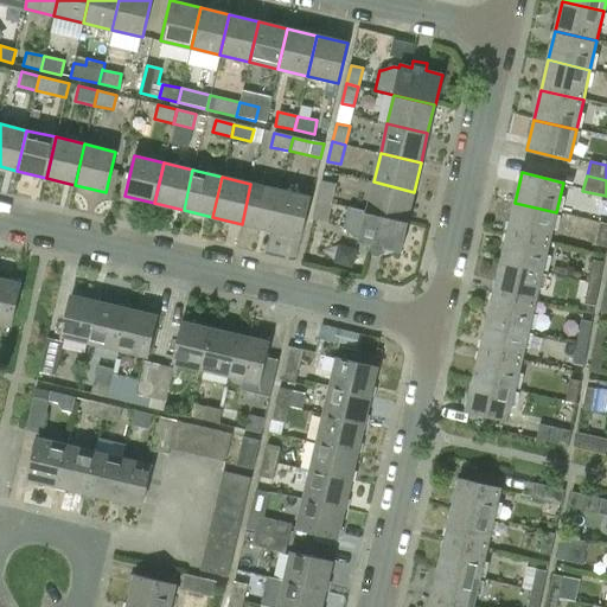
[(336,185),(323,181),(318,199),(331,203),(336,185)]
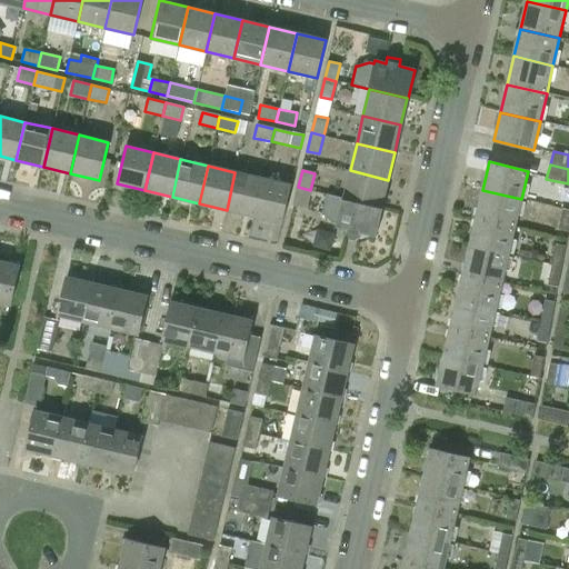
[(388,180),(350,170),(343,198),(381,207),(388,180)]
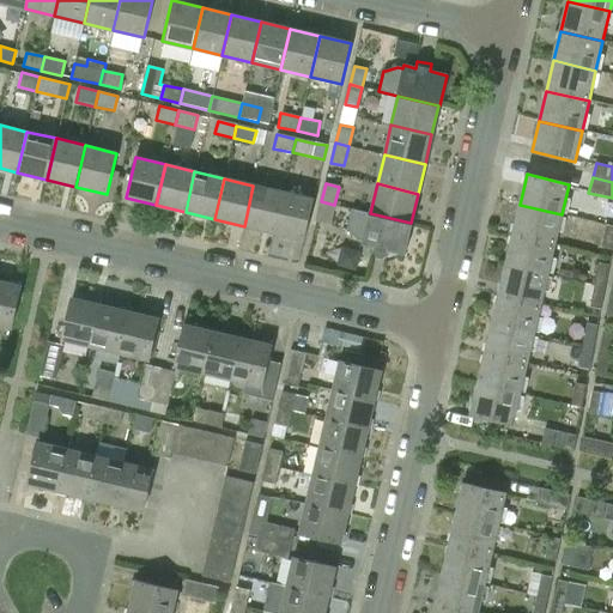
[(273,234),(283,193),(253,186),(244,226),(273,234)]
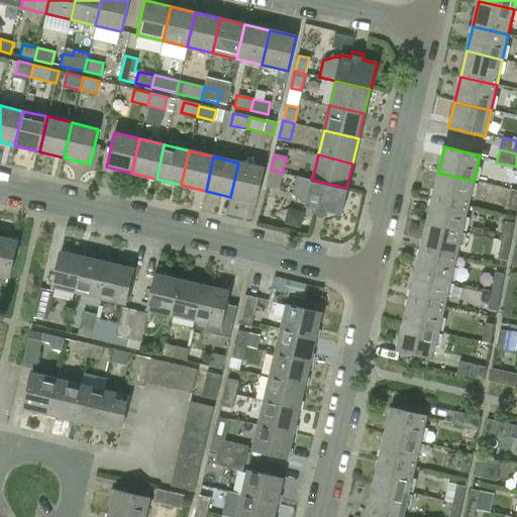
[(238,163),(230,197),(255,203),(264,169),(238,163)]
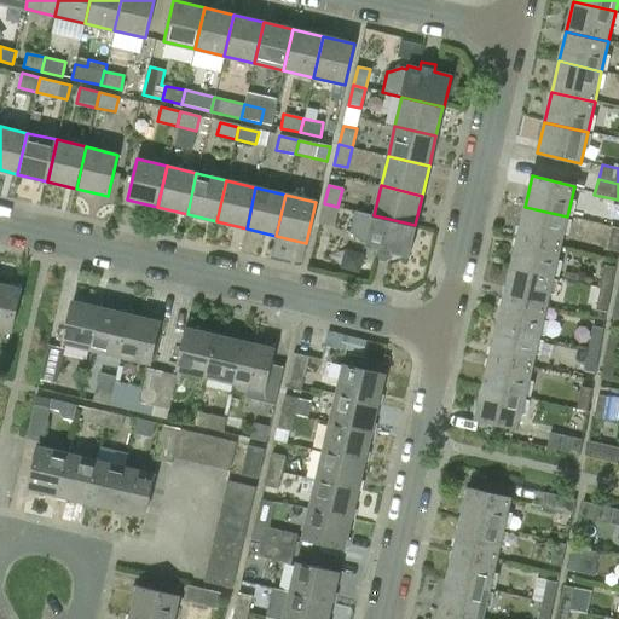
[(319,224),(333,227),(337,207),(324,203),(319,224)]
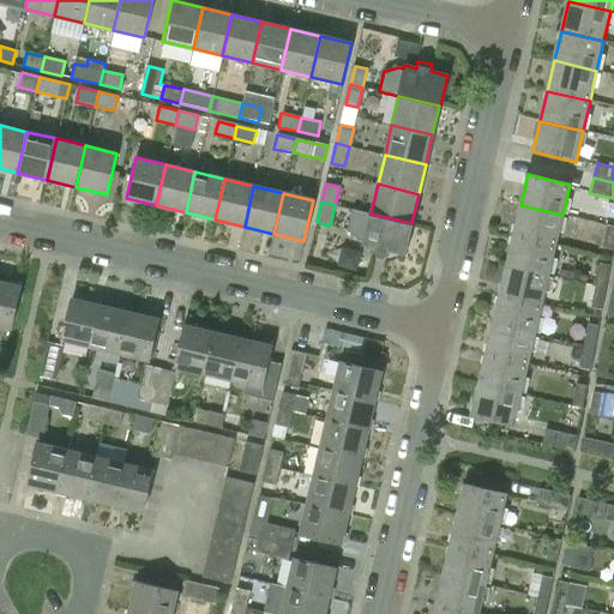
[(513,235),(555,245),(563,215),(521,205),(513,235)]
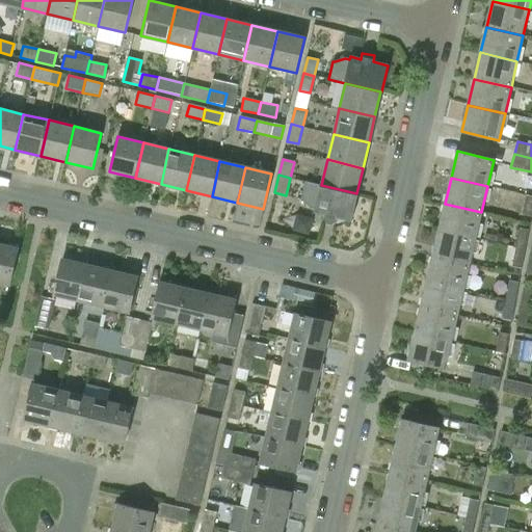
[(356,193),(321,185),(304,182),(300,200),(301,201),(302,201),(310,208),(314,209),(314,212),(324,214),(323,220),(336,223),(337,217),(351,220),(357,194),(356,194),(356,193)]
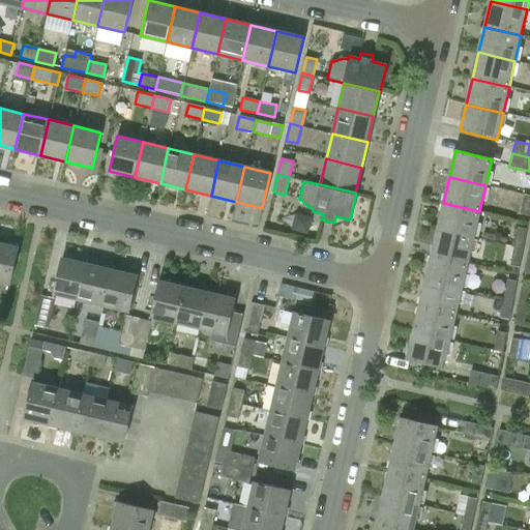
[(529,196),(524,195),(520,214),(529,215),(529,208),(529,196)]
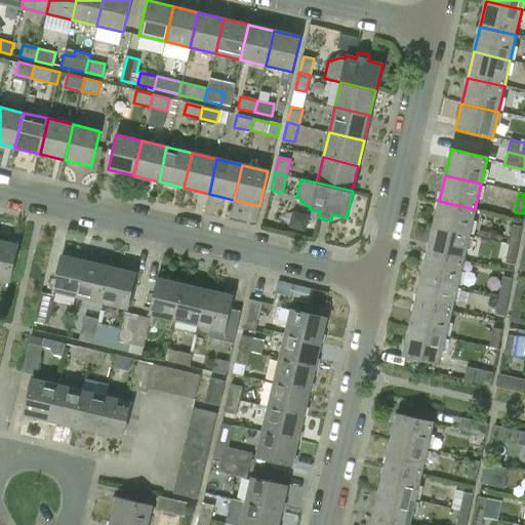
[(434,227),(469,235),(475,209),(439,201),(434,227)]
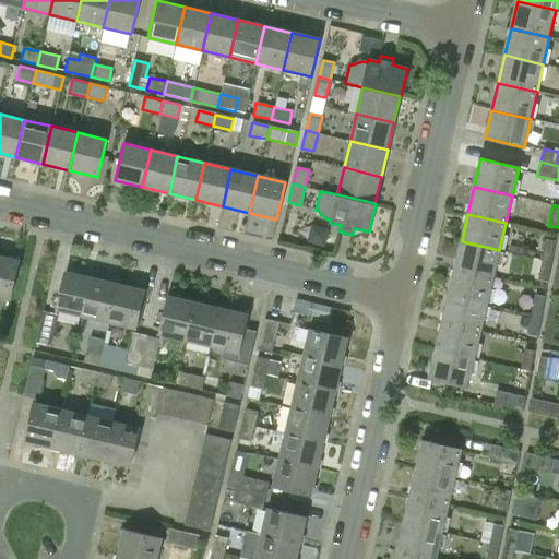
[(307,238),(323,244),(329,227),(312,222),(307,238)]
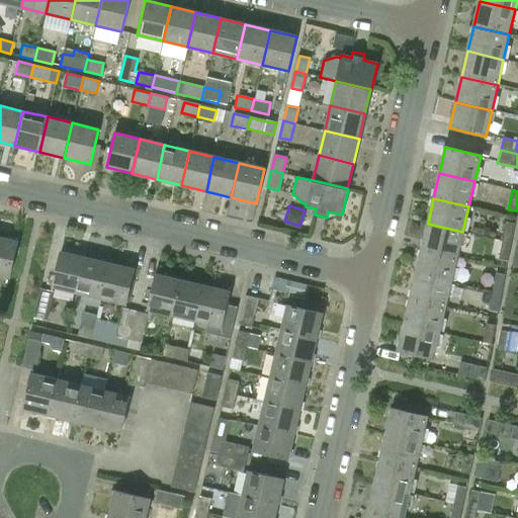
[(514,225),(505,223),(502,241),(511,243),(514,225)]
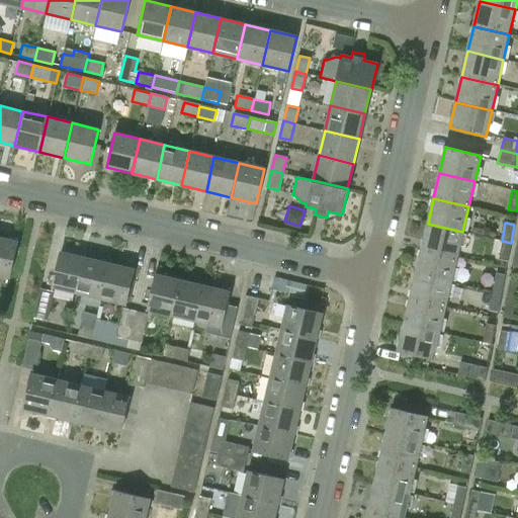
[(422,249),(456,257),(462,232),(428,224),(422,249)]
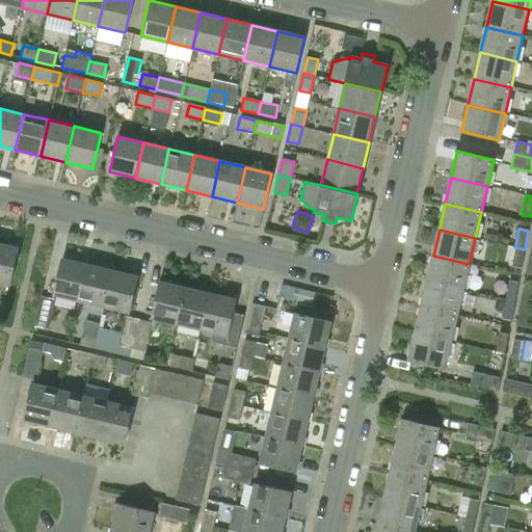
[(0,243),(0,282),(9,285),(18,248),(0,243)]
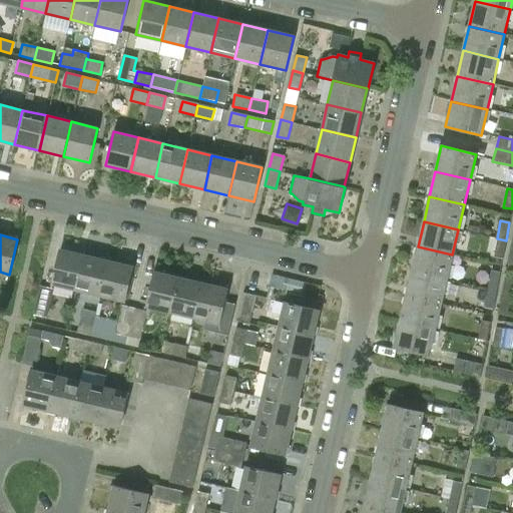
[(493,258),(502,259),(506,240),(497,238),(493,258)]
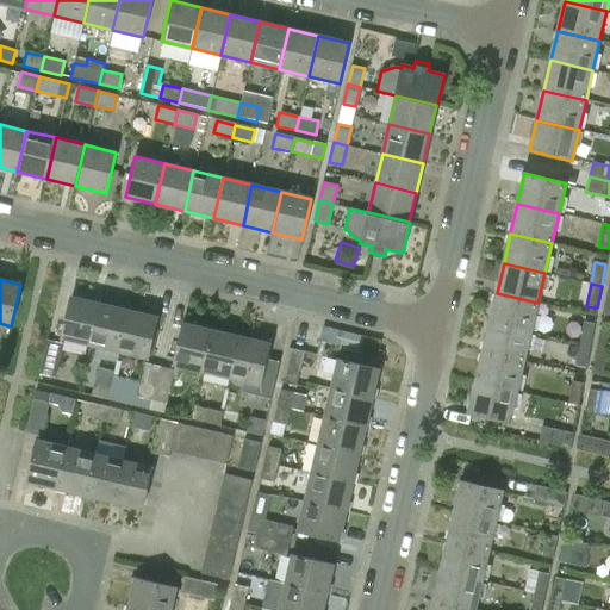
[(490,323),(531,332),(537,303),(497,293),(490,323)]
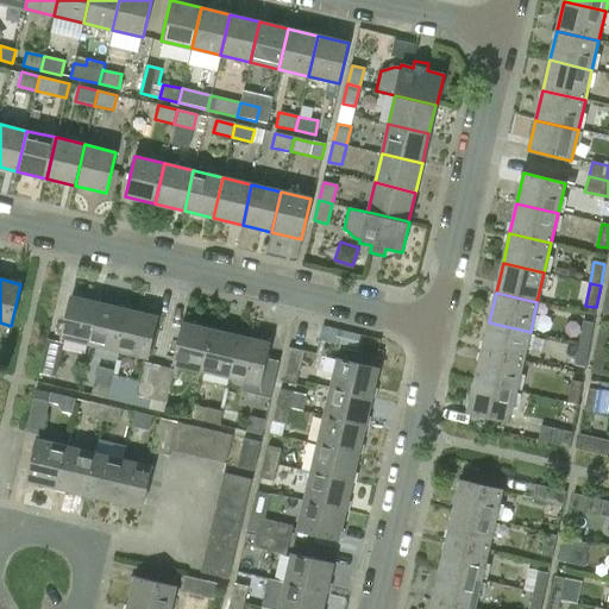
[(89,345),(100,302),(70,296),(61,338),(89,345)]
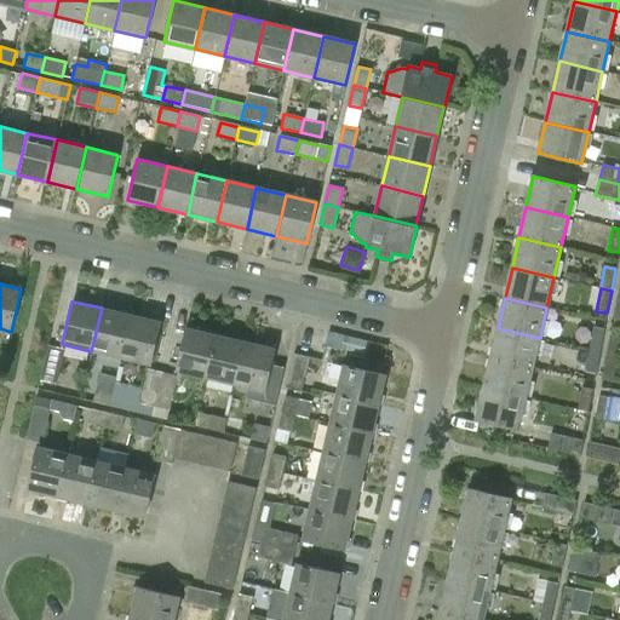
[(102,308),(91,351),(120,357),(130,315),(102,308)]
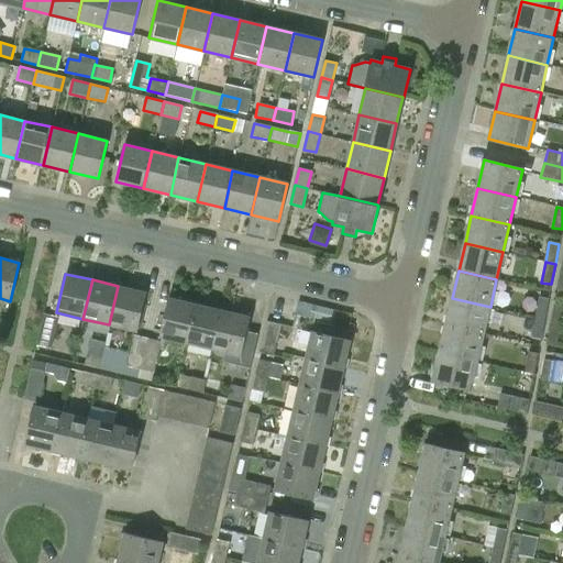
[(118,286),(109,324),(136,331),(145,293),(118,286)]
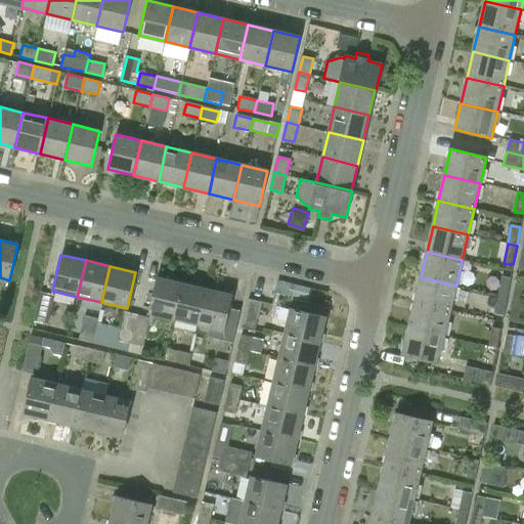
[(174,319),(182,282),(158,276),(149,313),(174,319)]
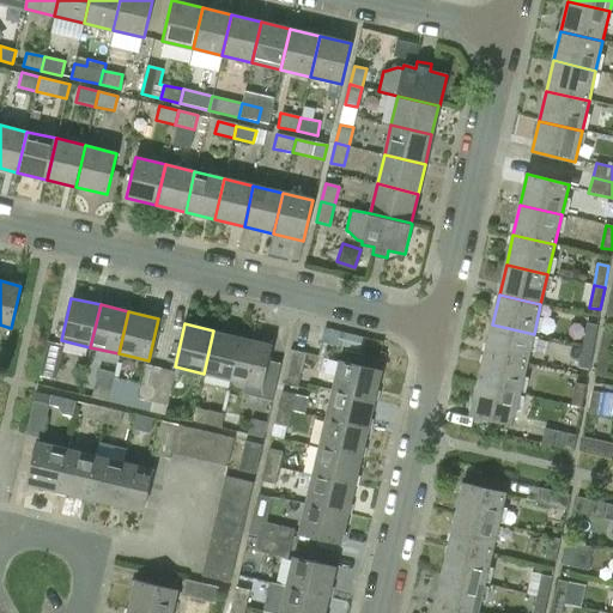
[(598,326),(587,323),(582,345),(593,347),(598,326)]
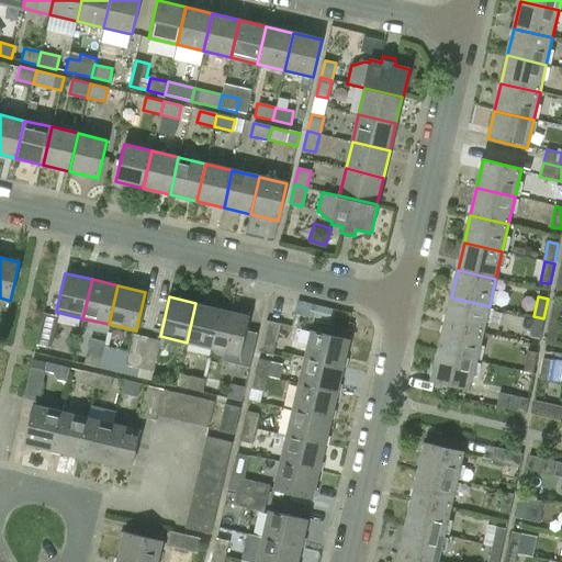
[(445,324),(483,334),(490,306),(451,298),(445,324)]
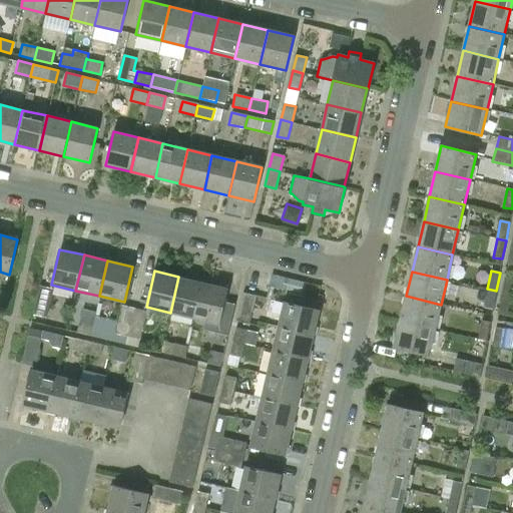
[(301,293),(304,279),(272,274),(270,288),(301,293)]
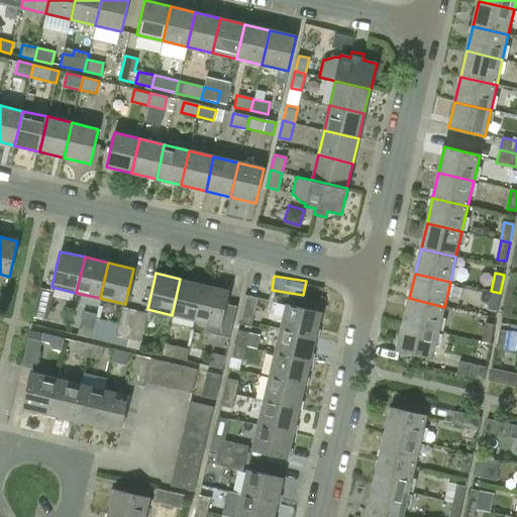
[(180,279),(172,315),(196,320),(204,285),(180,279)]
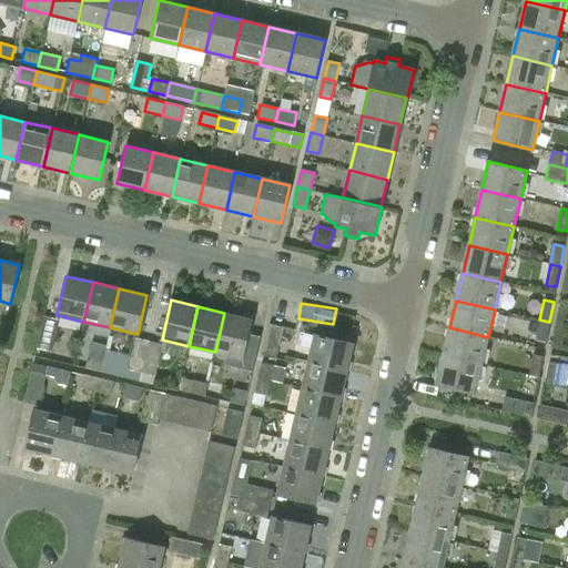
[(567,311),(567,308),(559,306),(556,327),(565,330),(567,311)]
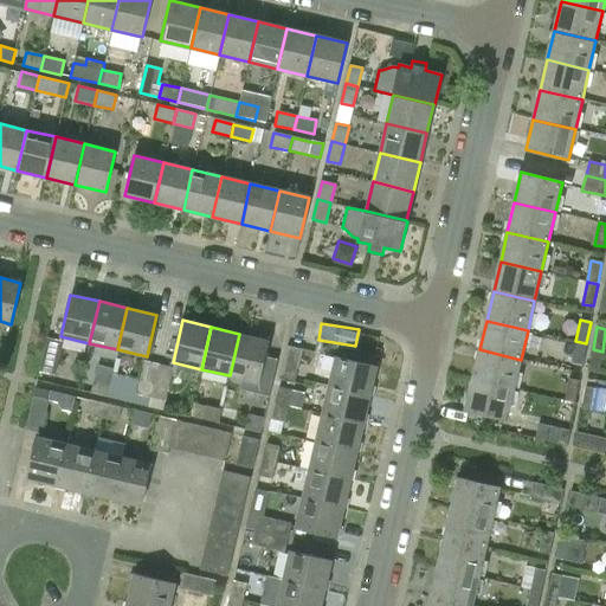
[(268,341),(239,334),(230,375),(244,379),(242,389),(270,395),(272,386),(275,375),(276,367),(278,358),(265,354),(268,341)]
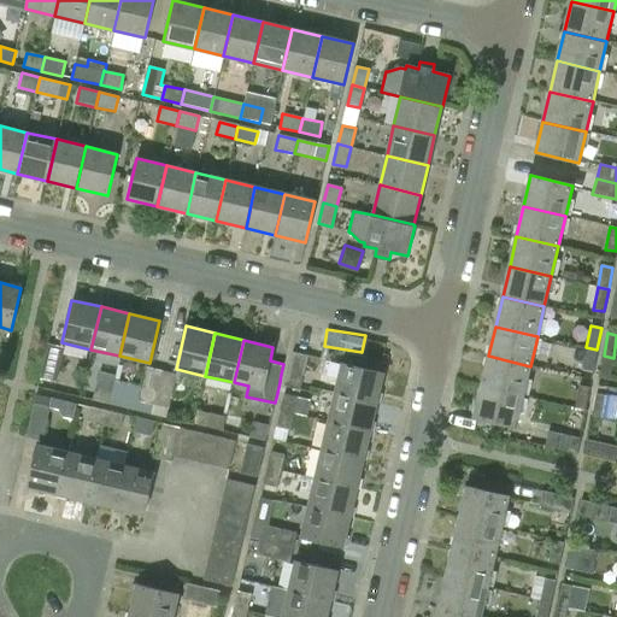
[(47,344),(39,377),(56,381),(64,347),(47,344)]
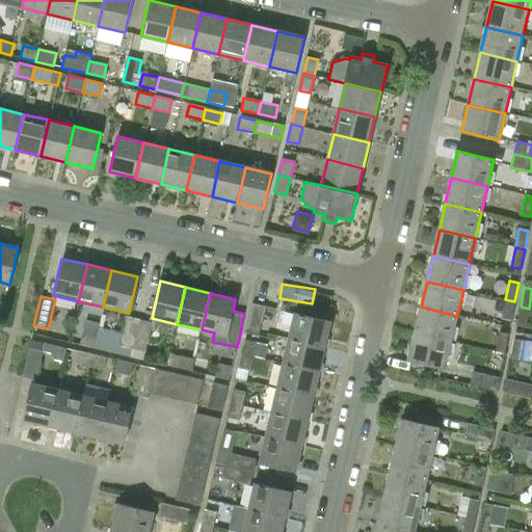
[(502,319),(511,321),(514,301),(505,299),(502,319)]
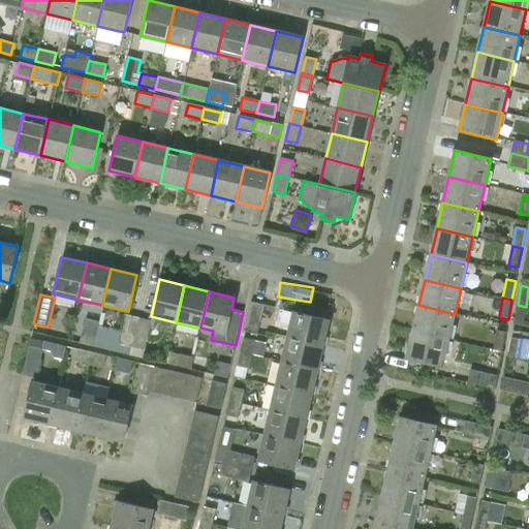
[(257,335),(263,305),(251,302),(244,332),(257,335)]
